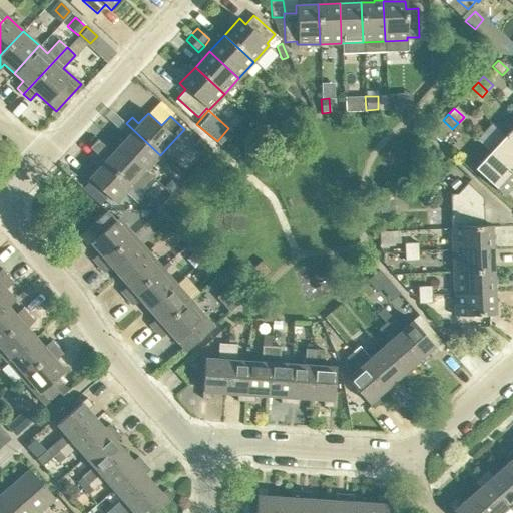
[(127,136),(118,145),(145,170),(160,155),(126,123),(120,130),(127,136)]
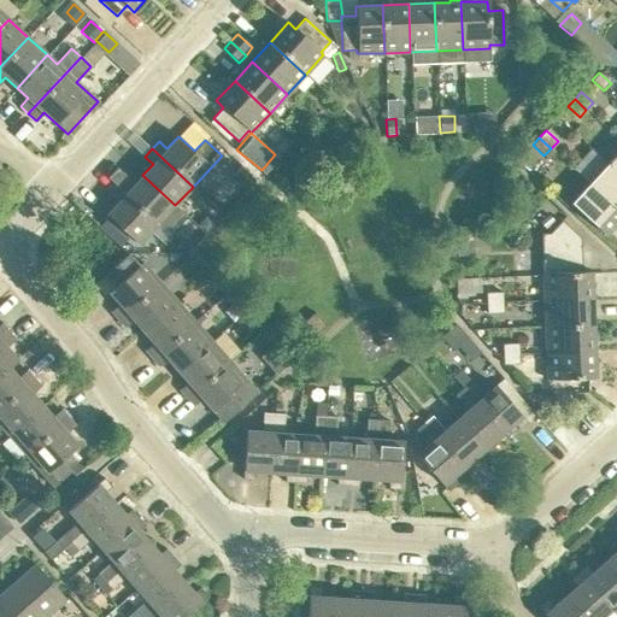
[(558,156),(551,150),(545,156),(552,163),(558,156)]
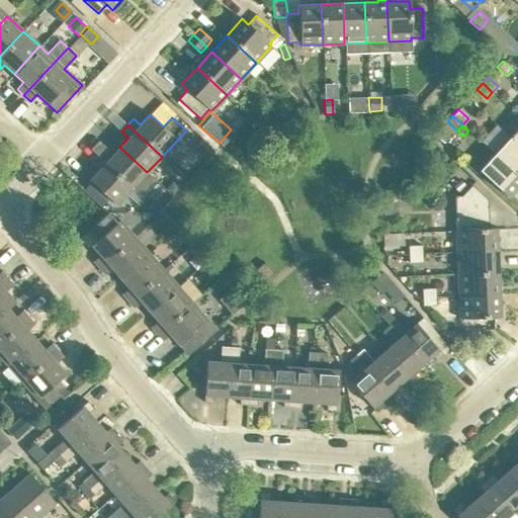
[(517,126),(509,138),(517,146),(517,126)]
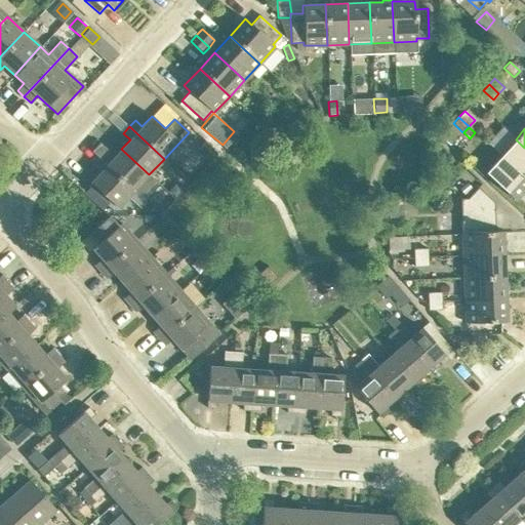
[(524,148),(516,139),(500,155),(524,177),(524,148)]
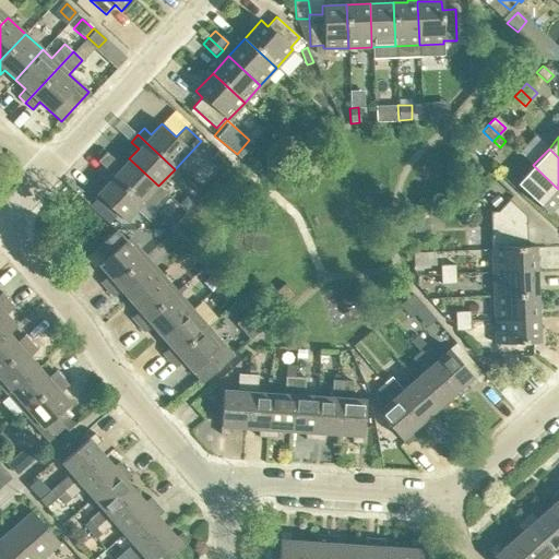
[(154,181),(129,158),(121,167),(106,152),(97,162),(106,169),(143,203),(158,186),(154,181)]
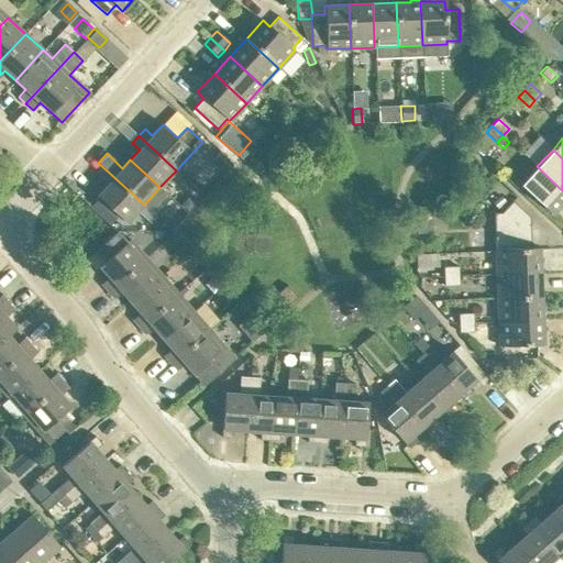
[(233,166),(220,153),(211,162),(224,175),(233,166)]
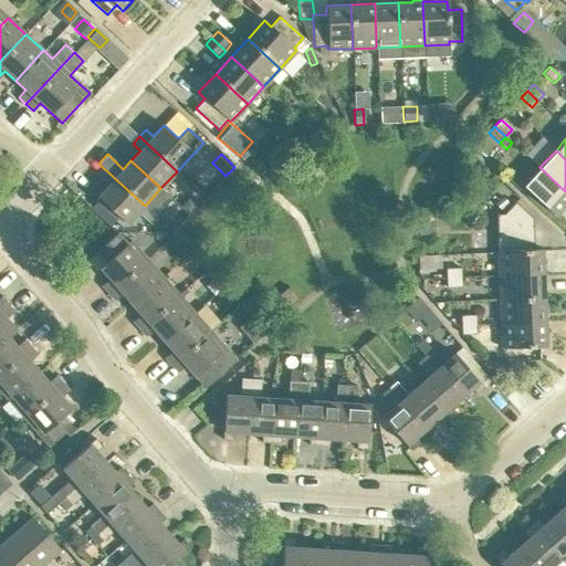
[(565,203),(565,191),(540,167),(523,186),(555,216),(565,203)]
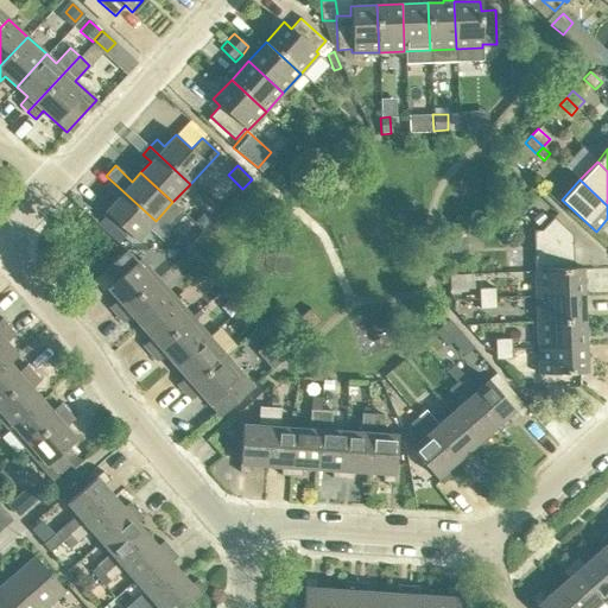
[(156,221),(115,184),(108,191),(116,200),(105,211),(107,213),(128,233),(137,241),(156,221)]
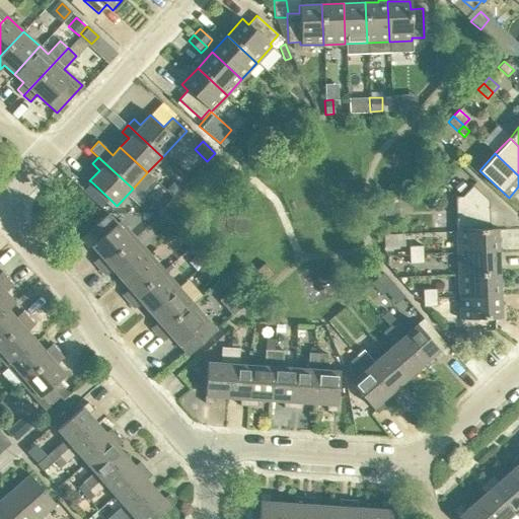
[(91,181),(83,191),(101,208),(109,199),(91,181)]
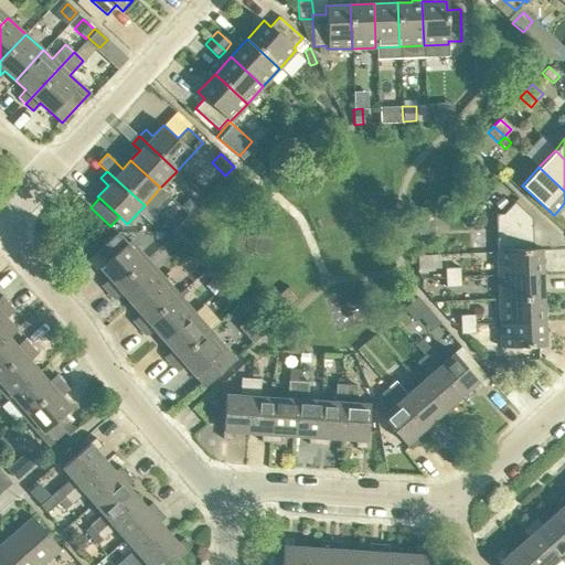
[(189,215),(196,206),(188,199),(180,208),(189,215)]
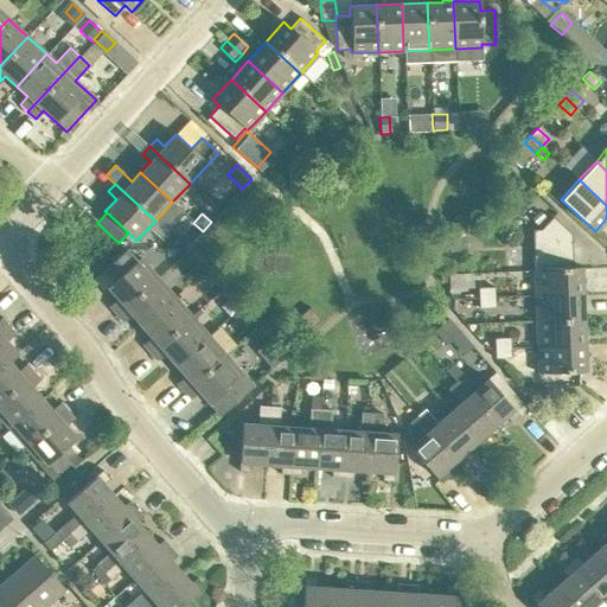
[(531,230),(534,269),(572,268),(572,267),(570,234),(551,216),(540,229),(531,230)]
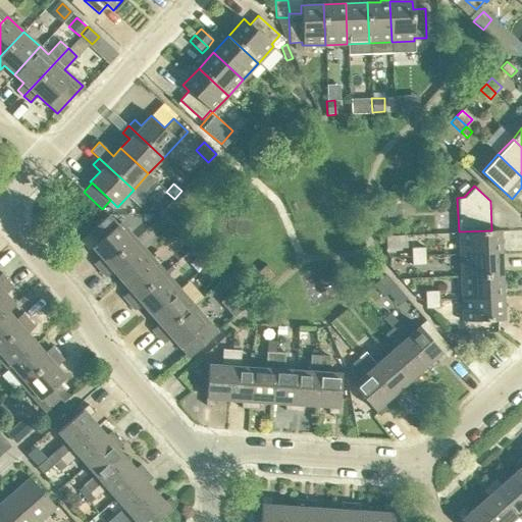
[(385,205),(386,218),(403,217),(402,204),(385,205)]
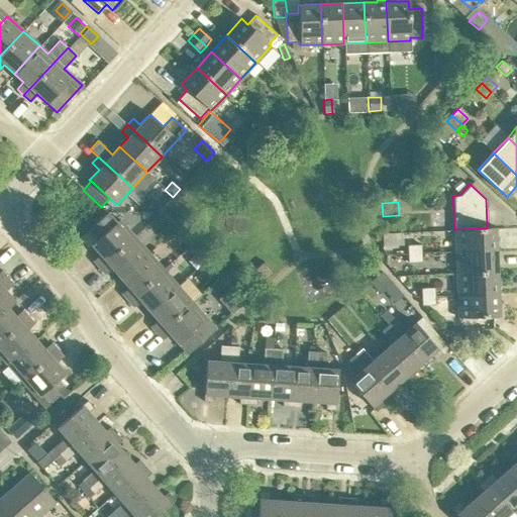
[(93,261),(98,267),(133,236),(119,219),(115,222),(107,212),(88,228),(97,238),(91,244),(100,254),(93,261)]
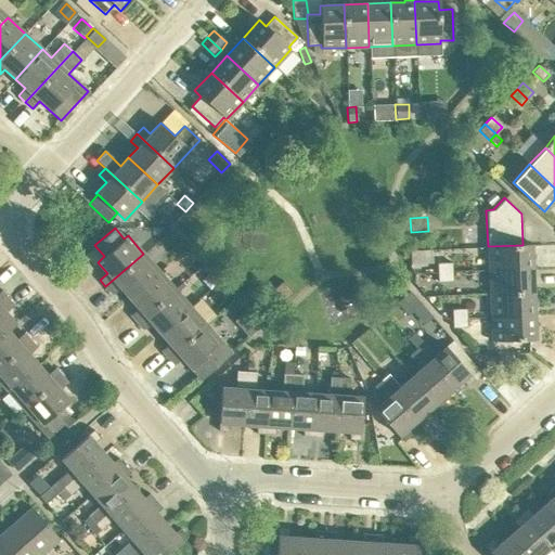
[(488,246),(489,270),(531,268),(530,244),(523,244),(523,245),(488,246)]
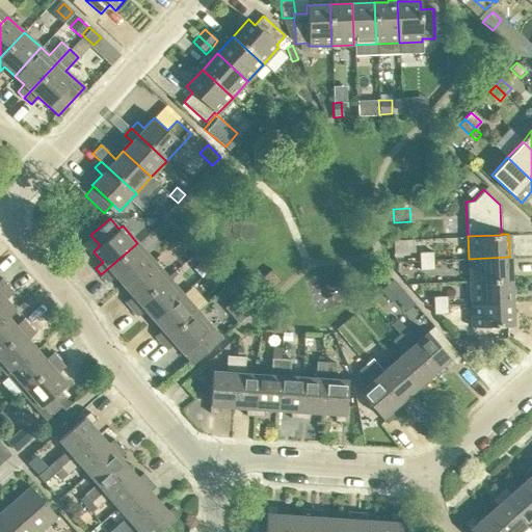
[(114,275),(124,286),(153,260),(137,243),(101,274),(107,282),(114,275)]
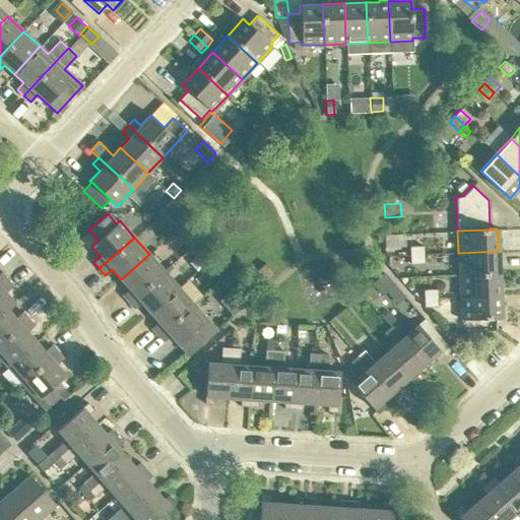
[(409,247),(409,255),(423,255),(423,246),(409,247)]
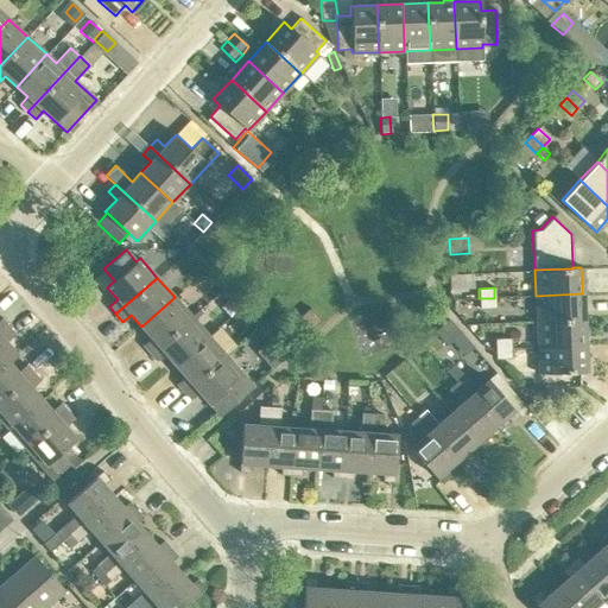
[(536,296),(537,322),(583,320),(582,293),(536,296)]
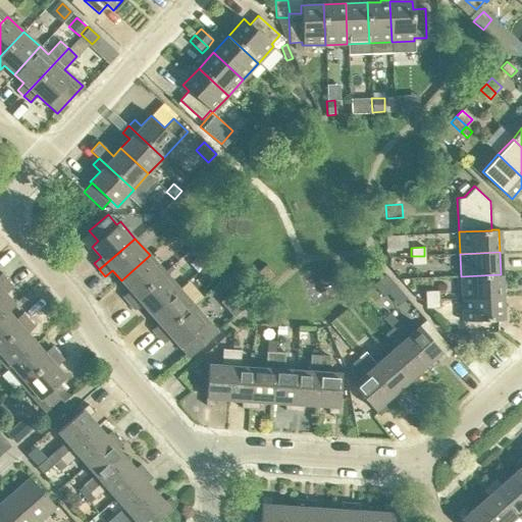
[(122,297),(128,303),(164,272),(150,255),(121,280),(129,290),(122,297)]
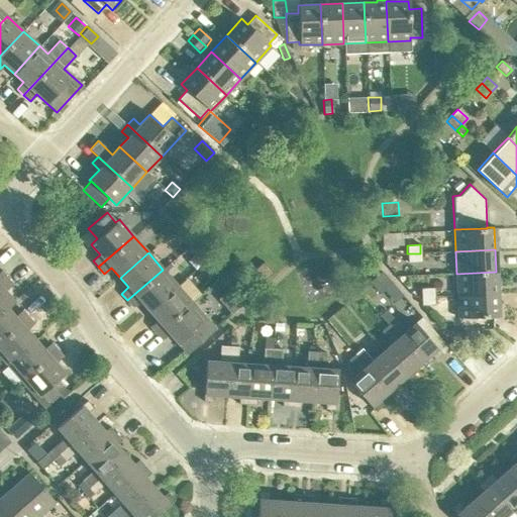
[(420,253),(407,253),(407,262),(420,262),(420,253)]
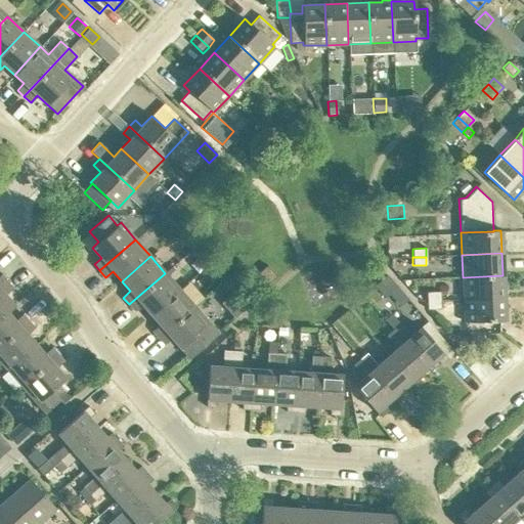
[(207,267),(201,272),(208,279),(213,274),(207,267)]
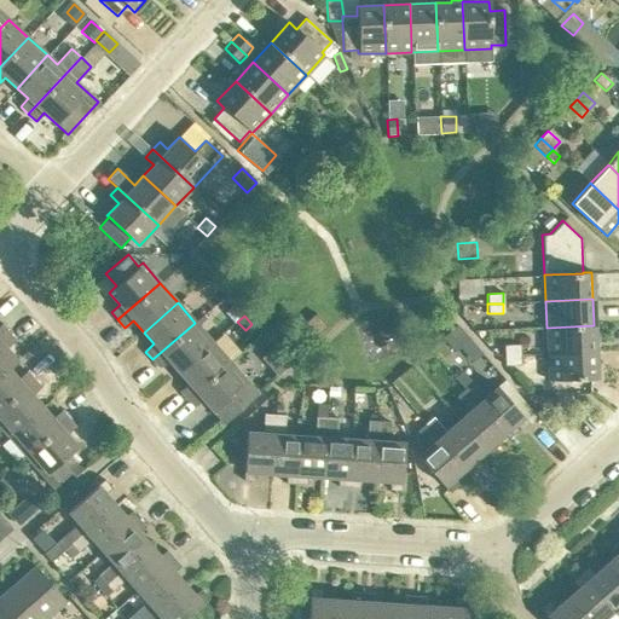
[(168,360),(178,371),(212,342),(195,323),(152,359),(160,368),(168,360)]
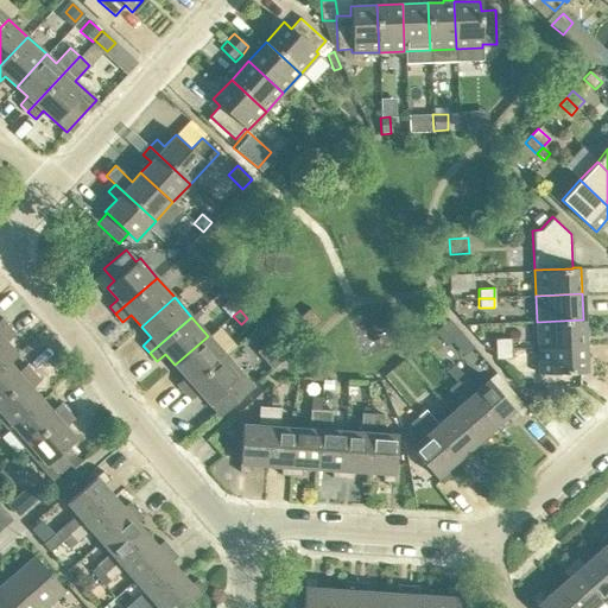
[(537,322),(537,347),(584,346),(583,320),(537,322)]
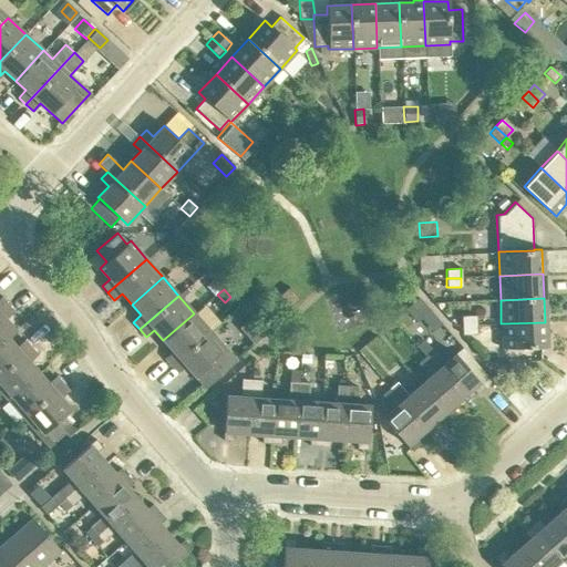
[(0,310),(0,341),(6,337),(7,338),(14,330),(4,319),(12,312),(7,305),(0,310)]
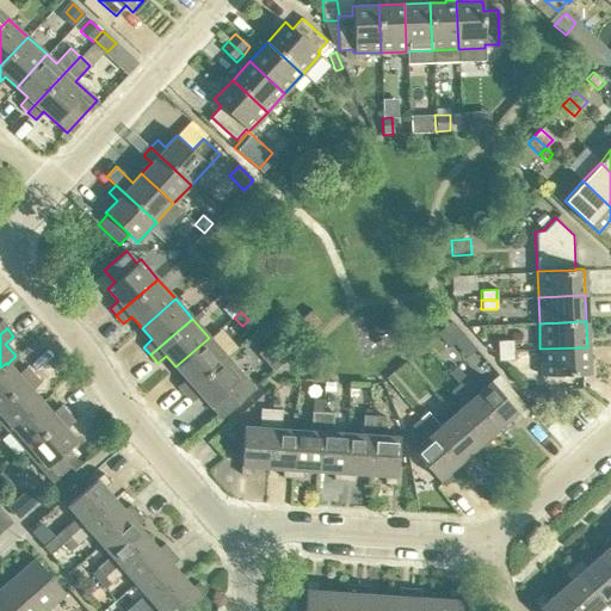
[(178,386),(184,393),(226,357),(209,338),(176,366),(186,378),(178,386)]
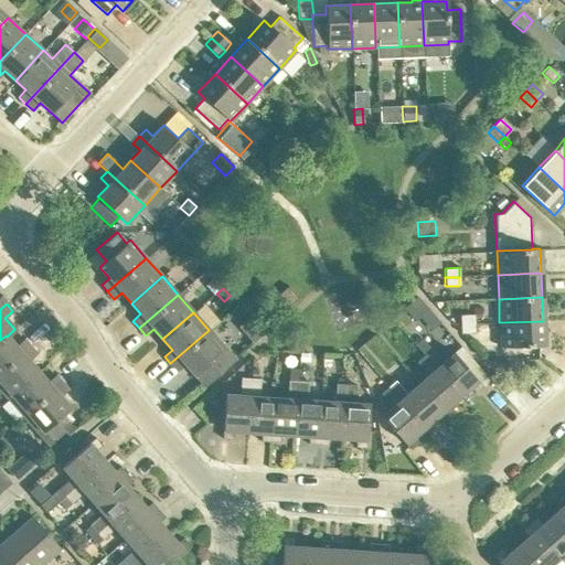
[(459,315),(459,324),(475,323),(473,315),(459,315)]
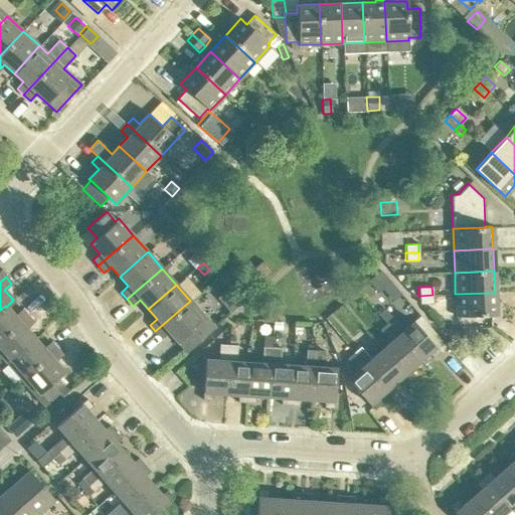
[(495,293),(455,294),(456,317),(496,315),(495,293)]
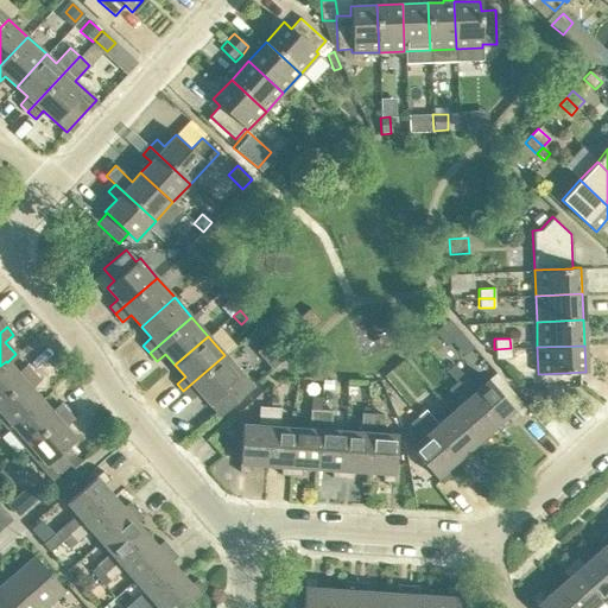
[(511,348),(494,349),(495,359),(511,358),(511,348)]
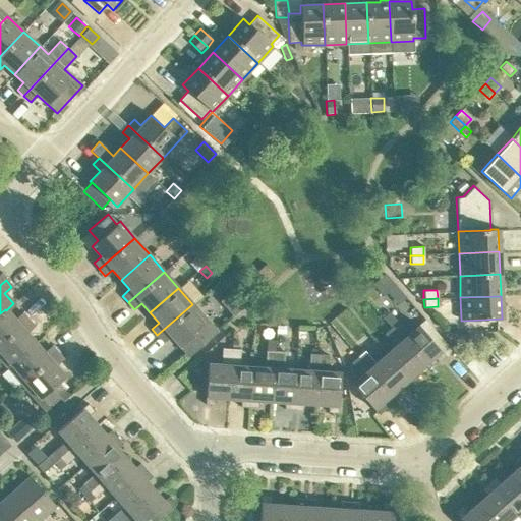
[(192,304),(157,335),(163,342),(170,336),(188,356),(217,331),(192,304)]
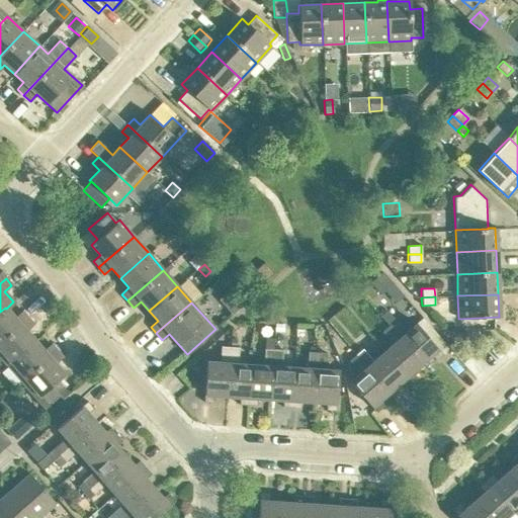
[(0,341),(27,318),(21,311),(14,317),(6,309),(5,308),(0,312),(0,341)]
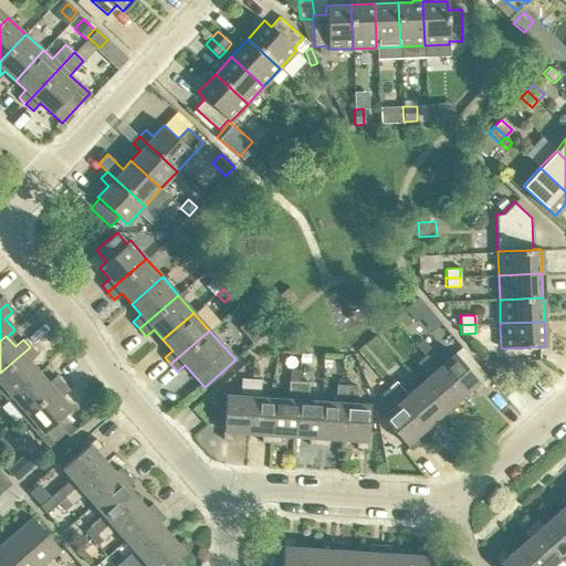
[(0,373),(0,390),(7,398),(38,371),(29,360),(37,354),(30,347),(0,373)]
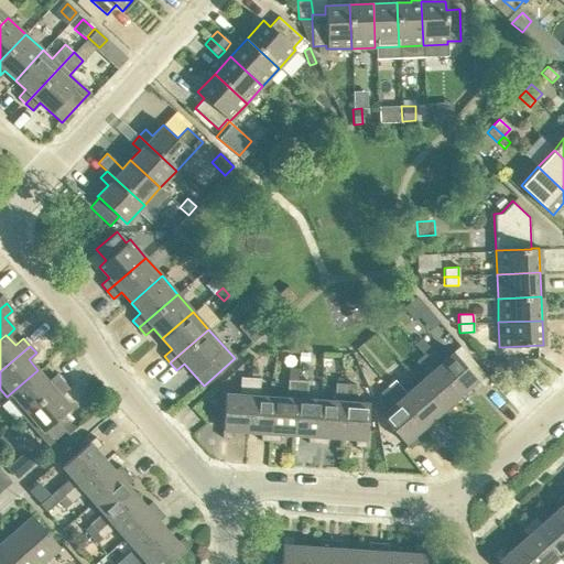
[(430,348),(422,355),(458,396),(469,387),(474,392),(481,386),(453,351),(442,361),(430,348)]
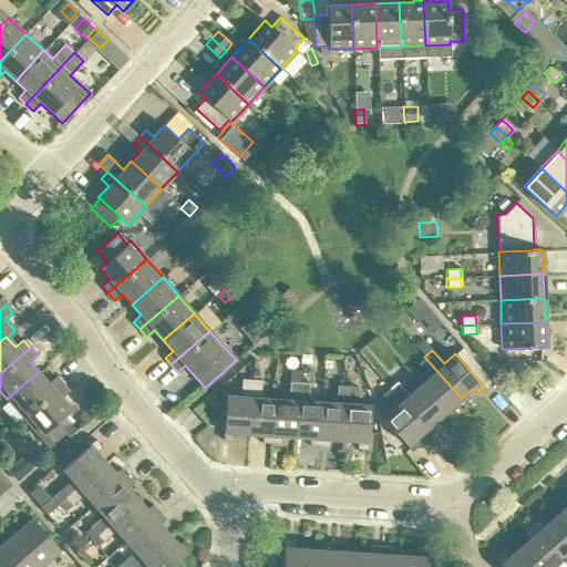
[(429,377),(419,385),(449,419),(455,413),(451,406),(461,398),(424,357),(418,363),(429,377)]
